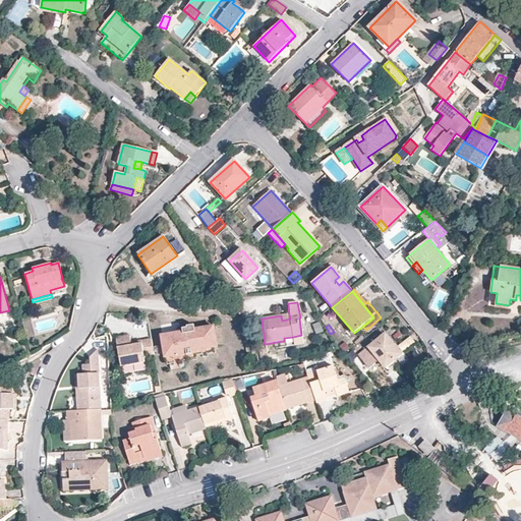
[(164,358),(165,358),(186,354),(186,353),(214,348),(217,347),(213,327),(195,329),(194,326),(186,327),(187,328),(182,329),(182,332),(160,335),(164,358)]
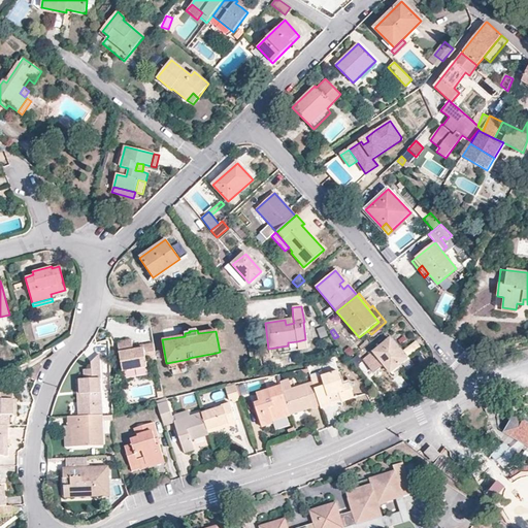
[(305,339),(297,341),(298,351),(307,350),(305,339)]
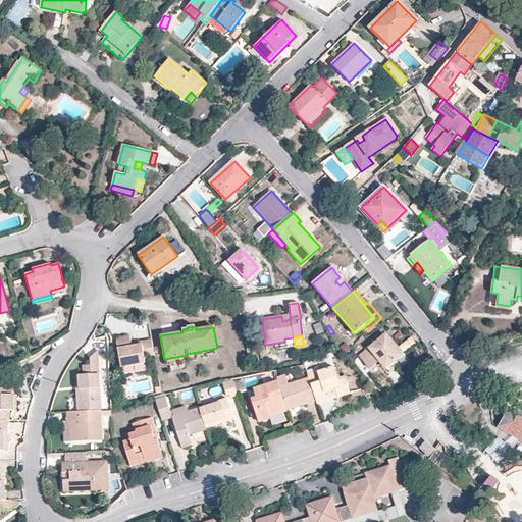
[(385,335),(369,349),(384,368),(401,355),(385,335)]
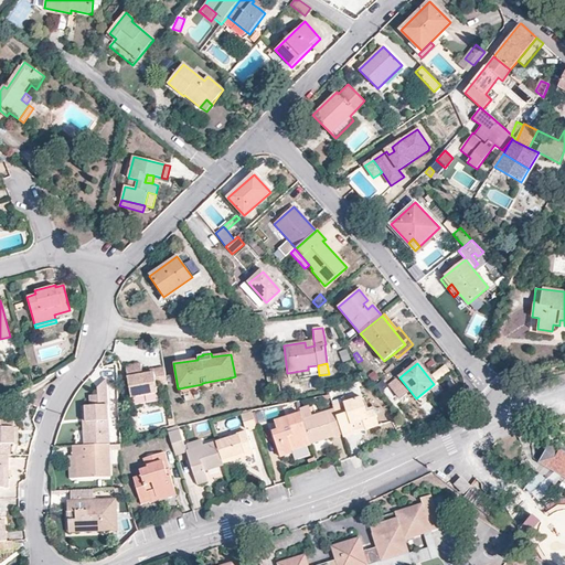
[(444,364),(430,375),(437,383),(449,371),(444,364)]
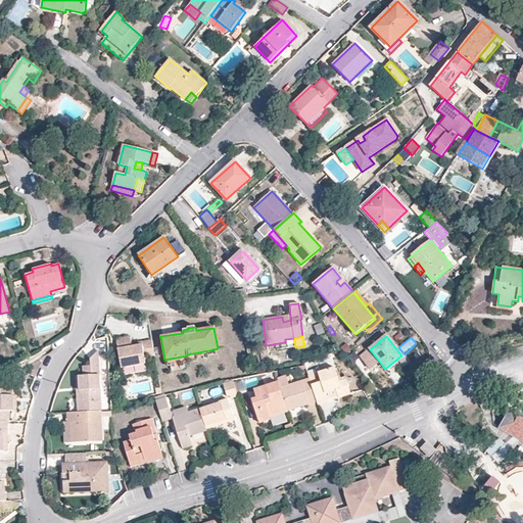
[(130,338),(115,341),(122,370),(145,366),(144,359),(154,358),(151,342),(141,344),(142,347),(132,348),(132,346),(130,338)]
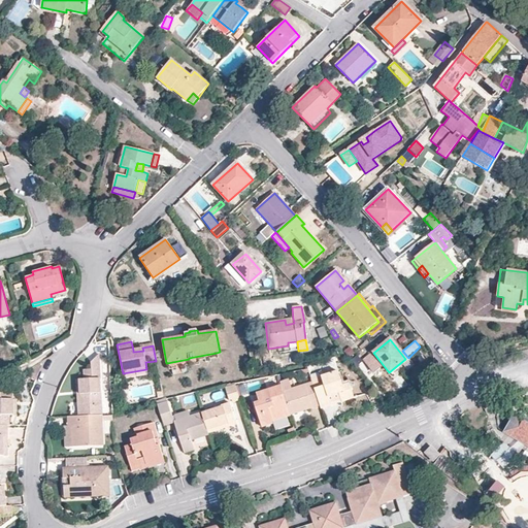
[(189,359),(167,363),(168,370),(171,369),(173,374),(187,372),(186,367),(200,364),(200,361),(205,360),(205,362),(211,361),(210,359),(218,358),(217,353),(189,358),(189,359)]
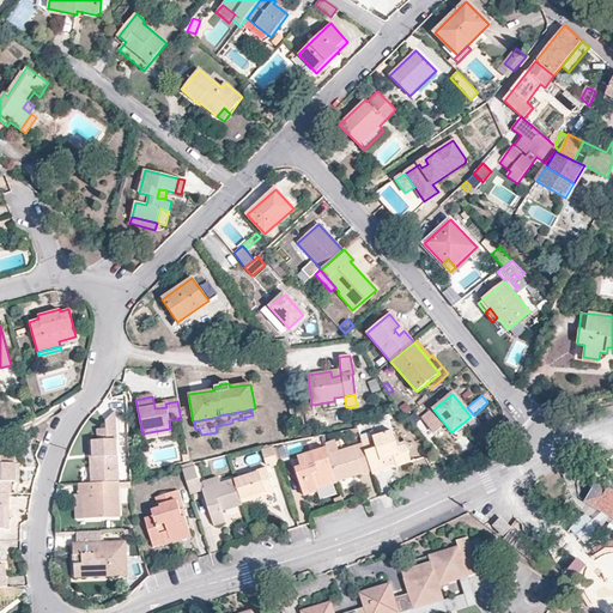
[(93,439),(95,483),(107,483),(107,472),(117,472),(115,412),(108,420),(108,430),(99,430),(99,439),(93,439)]
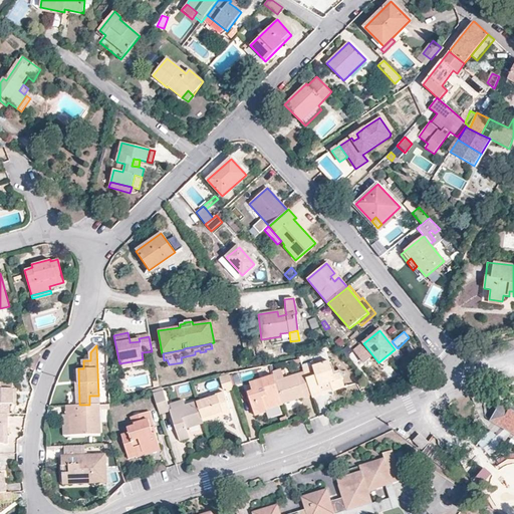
[(361,345),(355,349),(361,356),(367,352),(361,345)]
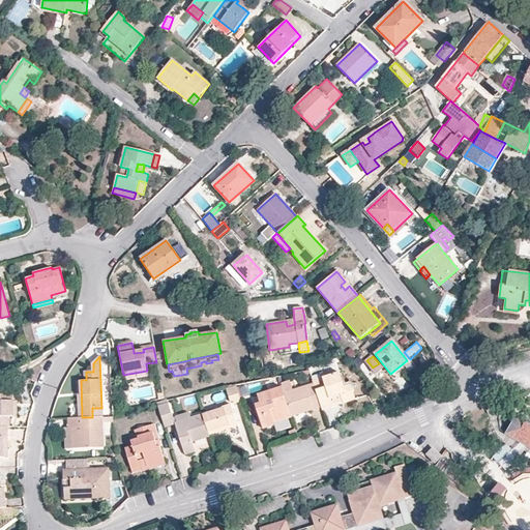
[(320,372),(320,374),(321,378),(340,373),(337,367),(329,371),(327,369),(320,372)]
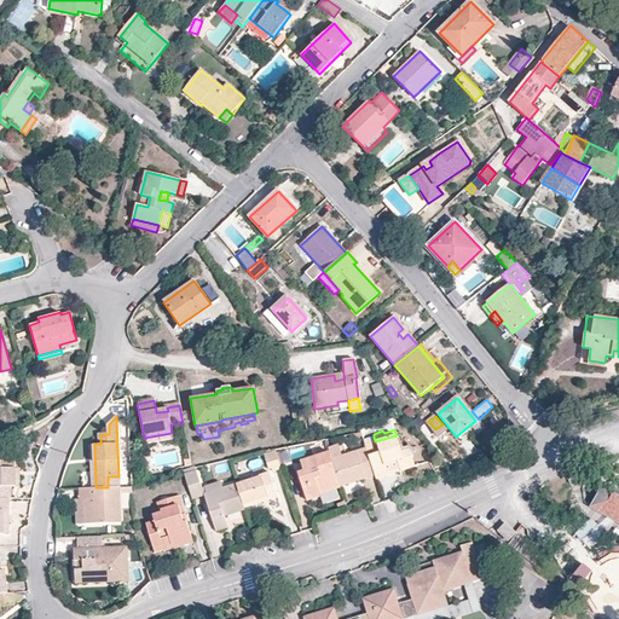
[(374,437),(363,440),(365,447),(374,476),(375,480),(388,475),(387,470),(398,467),(400,472),(415,468),(410,450),(401,451),(397,435),(375,441),(374,437)]
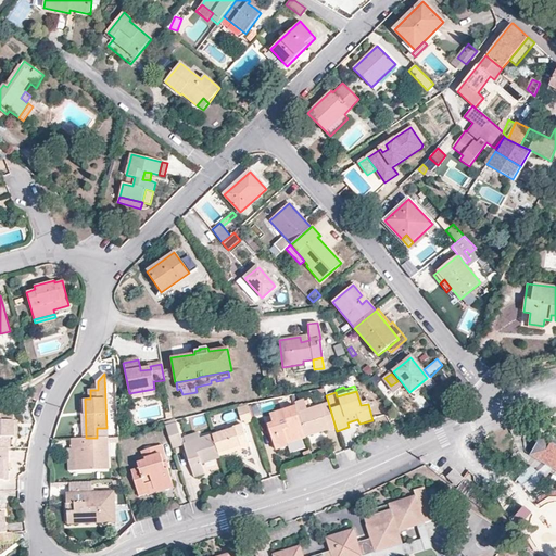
[(303,400),(294,402),(295,406),(298,412),(306,408),(303,400)]
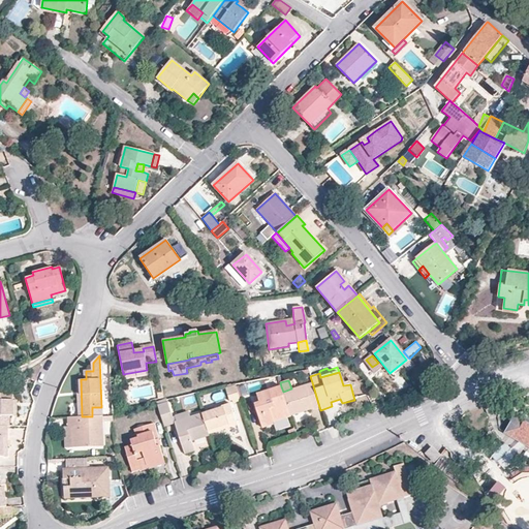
[(283,392),(290,416),(319,407),(312,382),(291,389),(283,392)]
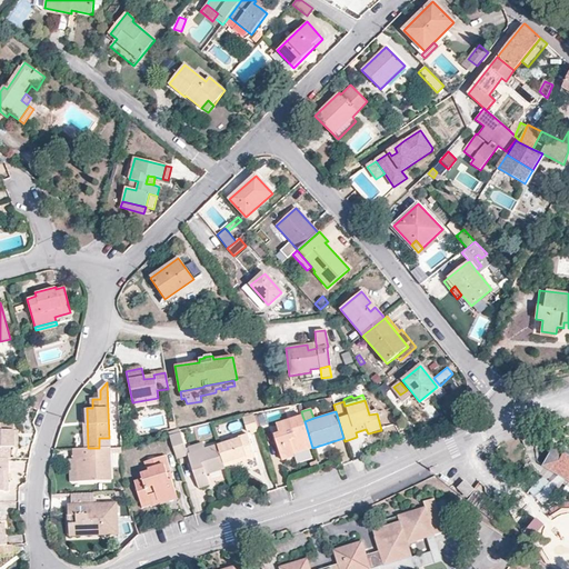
[(250,435),(258,432),(252,415),(251,412),(241,415),(247,432),(249,431),(250,435)]
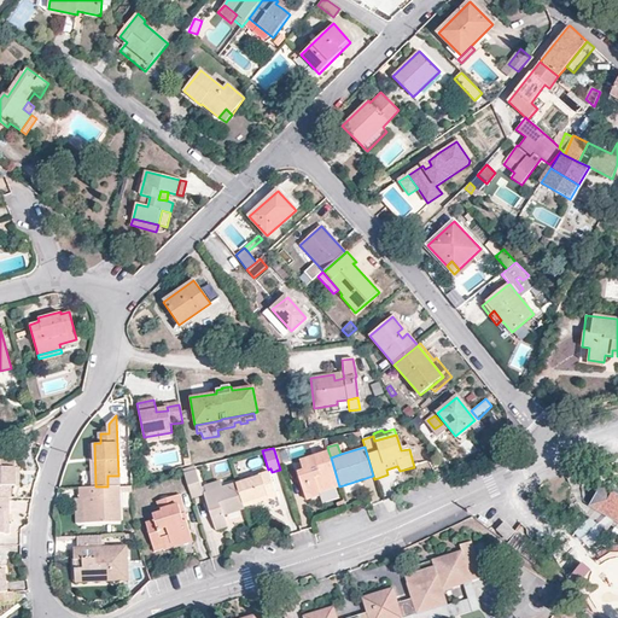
[(318,493),(339,487),(331,458),(328,452),(299,461),(303,471),(297,472),(299,482),(303,481),(304,484),(301,485),(305,500),(319,496),(318,493)]
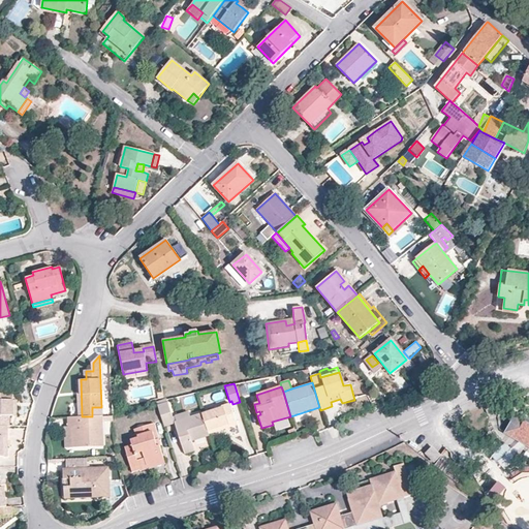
[(0,425),(7,426),(9,426),(9,416),(12,415),(12,400),(12,389),(0,389),(0,425)]
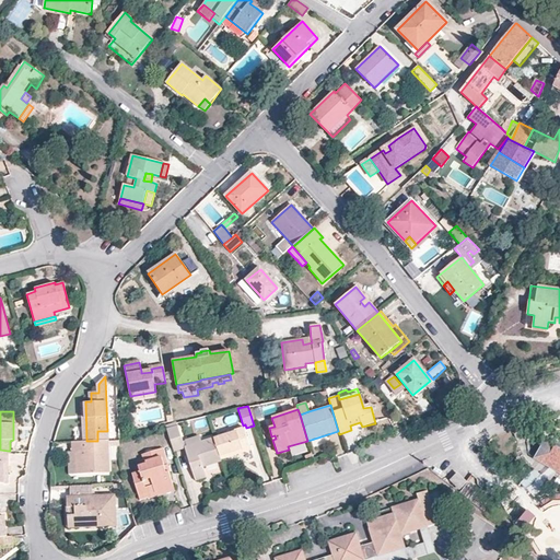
[(174,423),(165,426),(172,446),(183,443),(176,423),(174,423)]
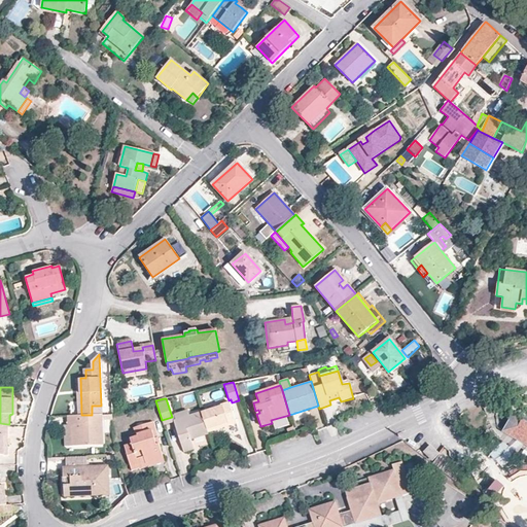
[(229,402),(201,411),(202,413),(208,432),(236,423),(229,402)]
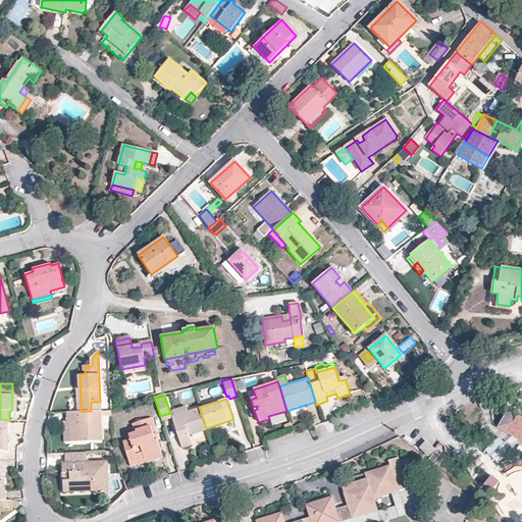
[(189,434),(206,429),(206,428),(200,409),(189,412),(186,407),(171,411),(173,415),(171,416),(171,418),(174,427),(181,447),(192,444),(189,434)]
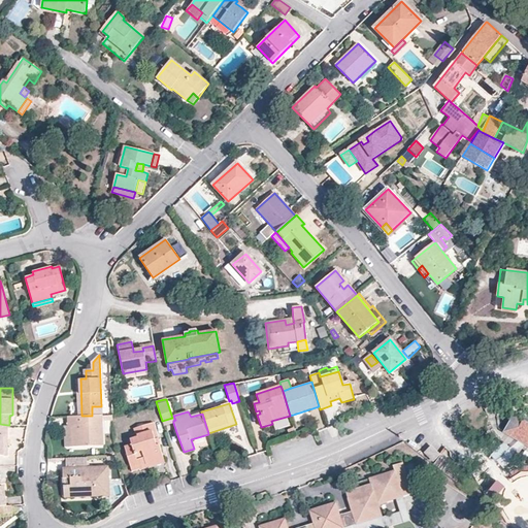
[(527,420),(516,413),(503,432),(518,441),(527,447),(527,420)]
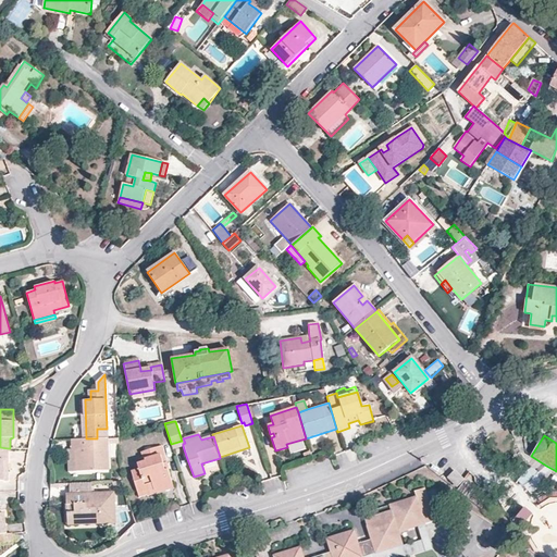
[(86,438),(70,440),(70,446),(71,449),(78,449),(79,471),(109,471),(108,438),(97,438),(86,438)]
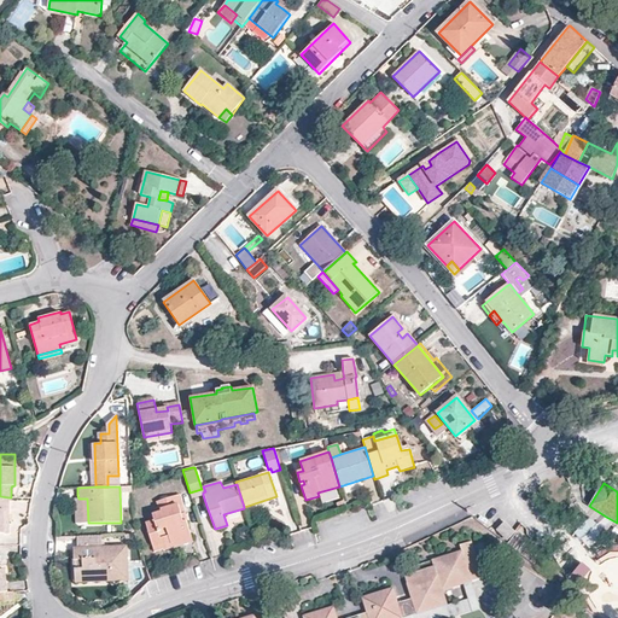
[(179,495),(175,496),(184,522),(187,520),(179,495)]
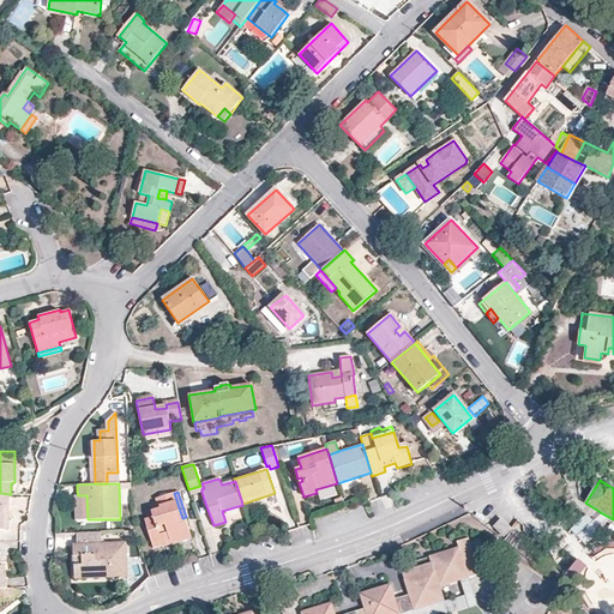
[(182,518),(174,493),(155,499),(158,509),(151,511),(152,517),(144,519),(151,543),(160,541),(161,542),(191,533),(186,517),(182,518)]
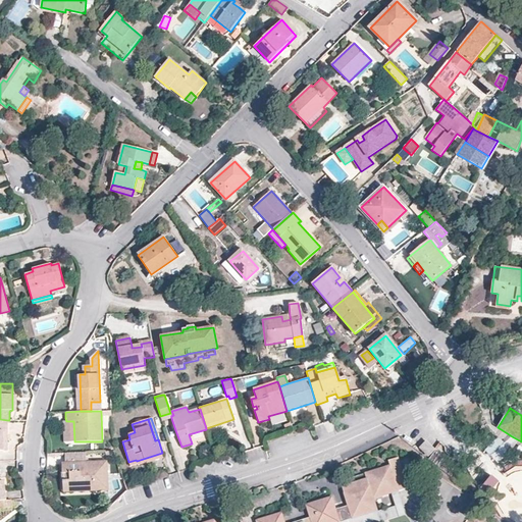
[(498,438),(484,451),(489,456),(505,444),(498,438)]
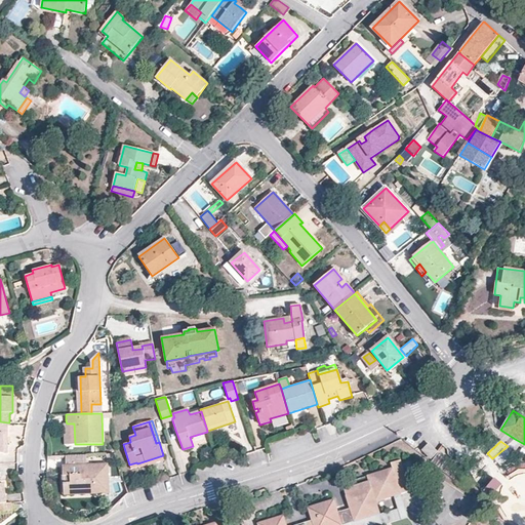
[(429,443),(421,450),(431,459),(438,452),(429,443)]
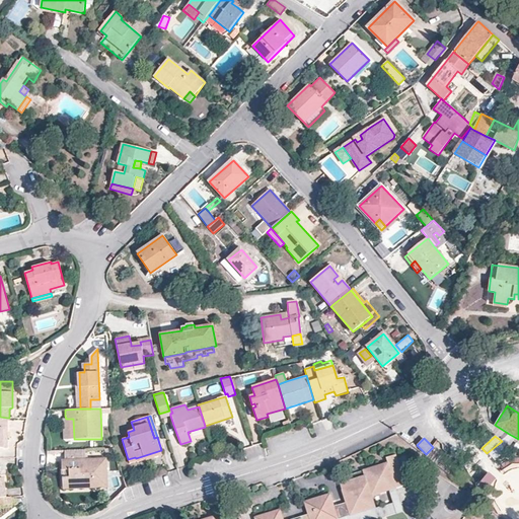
[(85,449),(65,450),(65,459),(62,459),(62,469),(69,469),(69,489),(76,489),(82,489),(82,485),(94,485),(94,488),(107,488),(106,458),(85,458),(85,449)]
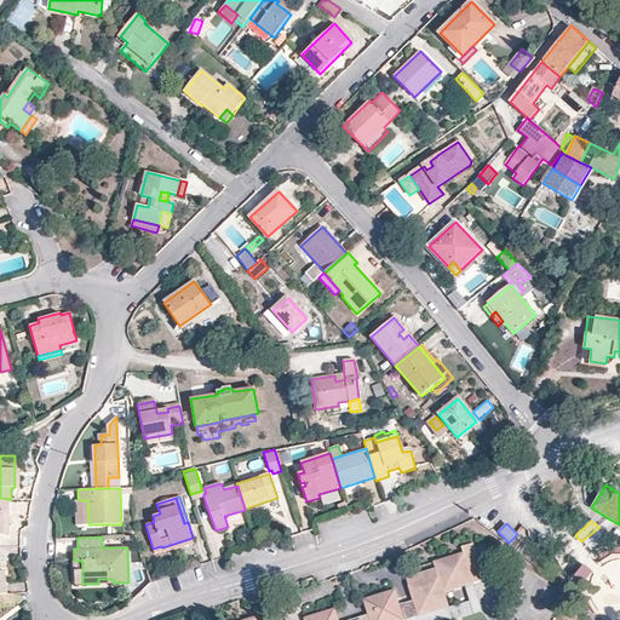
[(161,546),(153,549),(154,555),(162,551),(165,552),(194,543),(193,538),(162,547),(161,546)]
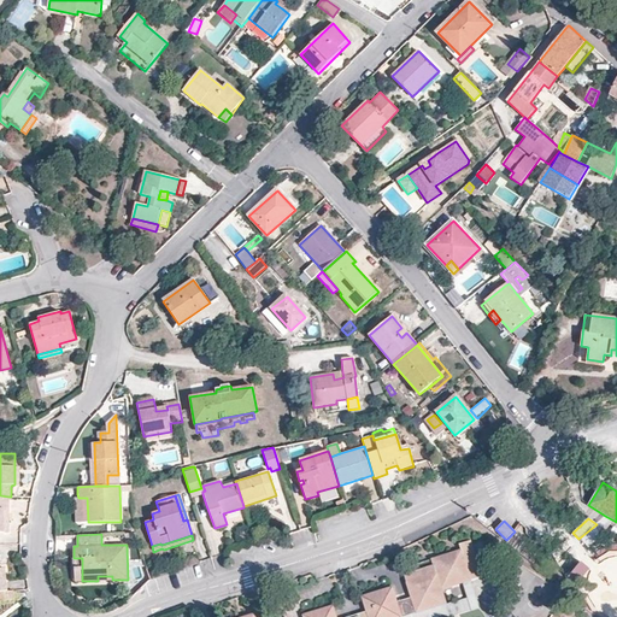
[(563,541),(551,553),(554,559),(568,547),(563,541)]
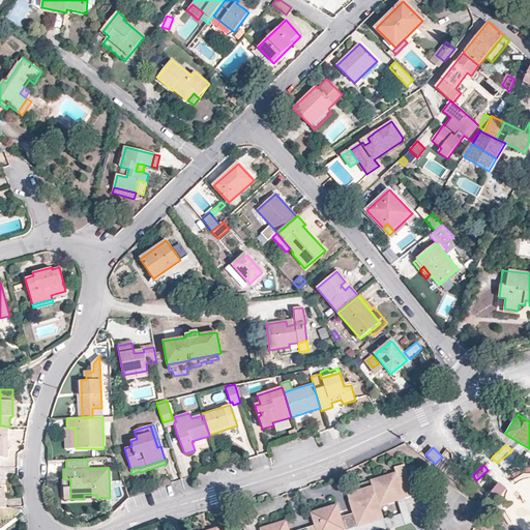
[(346,529),(384,519),(380,507),(391,503),(405,499),(396,472),(370,480),(374,493),(349,501),(352,513),(342,517),(337,504),(311,512),(314,525),(297,529),(289,529),(286,520),(259,528),(259,529),(219,529),(219,527),(208,529),(346,529)]
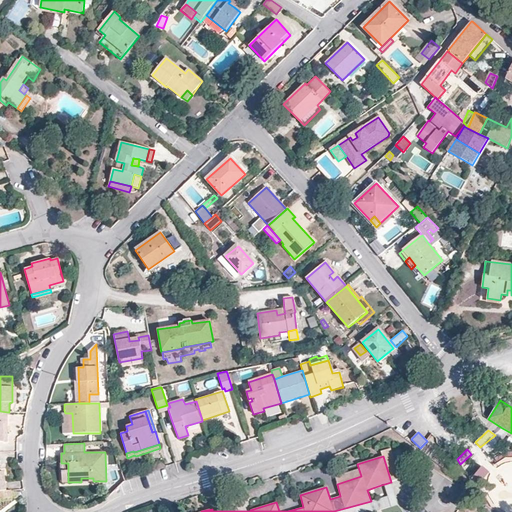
[(479,465),(468,478),(474,487),(487,471),(479,465)]
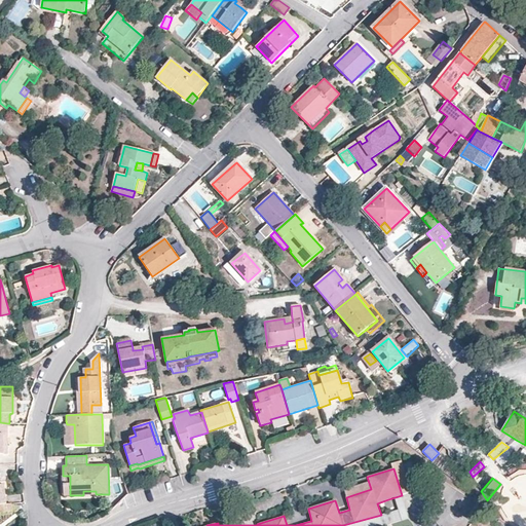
[(343,525),(381,525),(409,518),(402,495),(388,499),(390,506),(396,504),(398,510),(381,515),(343,525)]
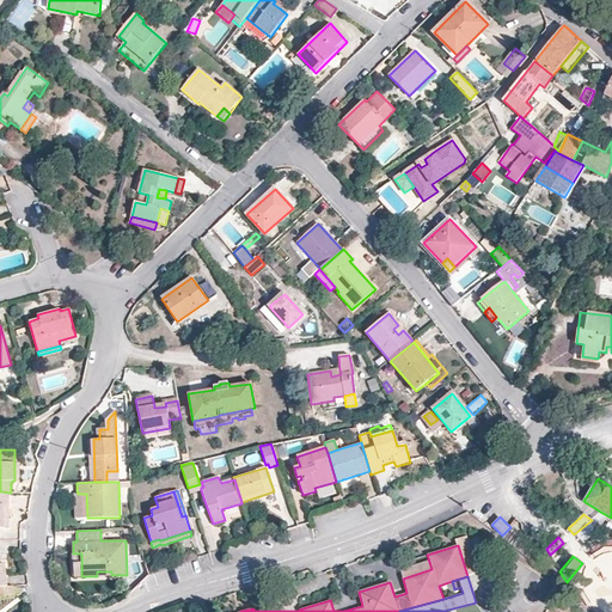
[(0,597),(13,595),(12,586),(7,586),(0,586),(0,597)]
